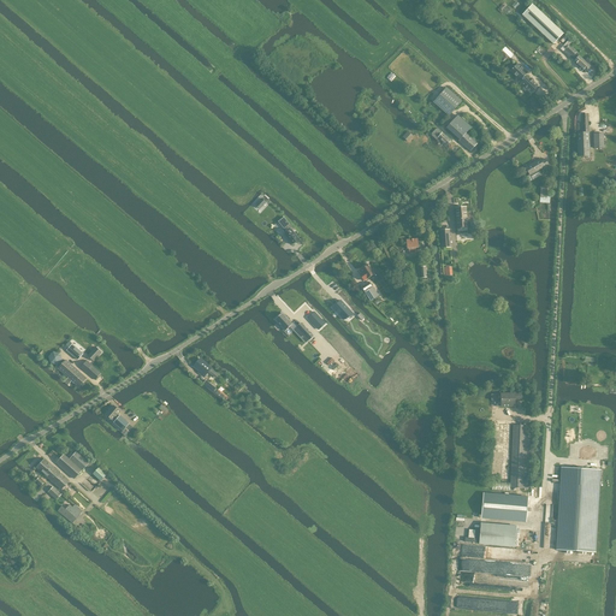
[(533,5),(522,16),(554,45),(563,34),(533,5)]
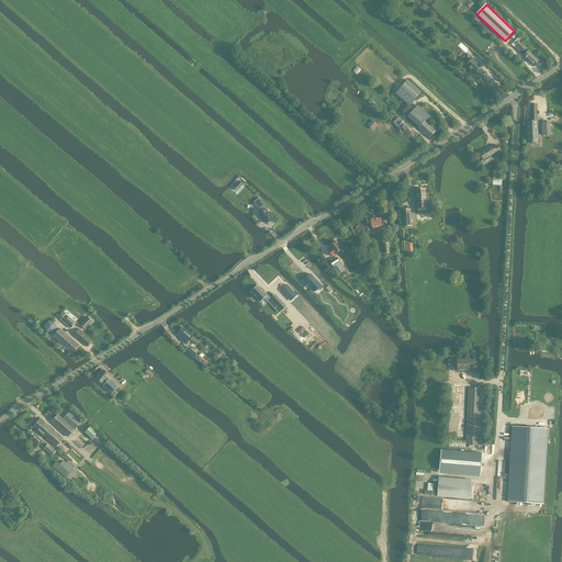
[(519,37),(512,45),(514,47),(515,45),(519,41),(521,38),(519,37)]
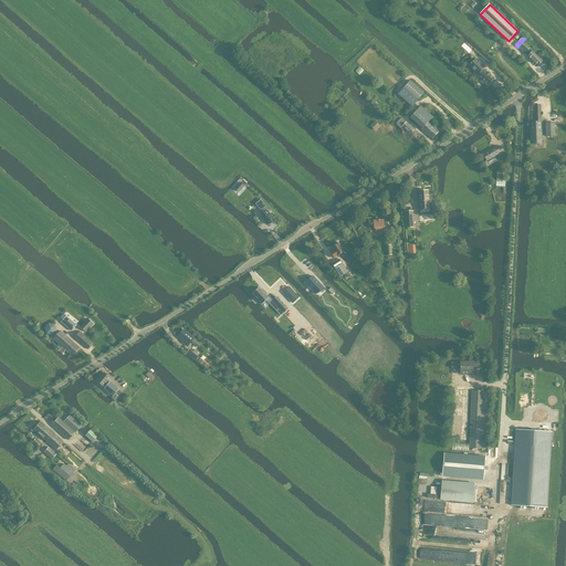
[(519,45),(517,48),(521,51),(524,53),(538,66),(542,61),(532,52),(533,51),(523,42),(520,45),(519,45)]
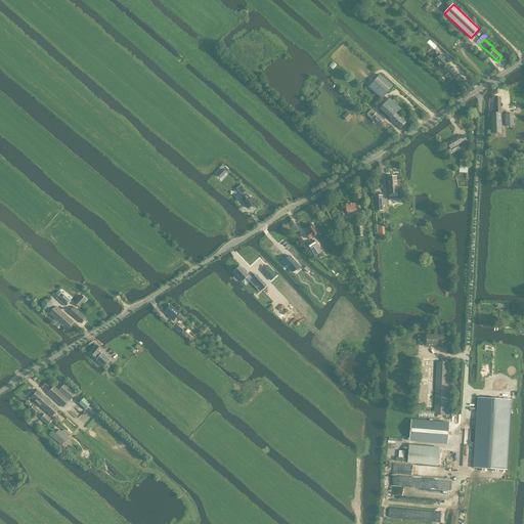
[(454,76),(457,73),(448,66),(447,66),(446,64),(448,62),(440,55),(435,60),(443,68),(443,67),(445,69),(443,71),(443,72),(442,73),(445,75),(446,74),(451,79),(452,79),(453,79),(454,77),(454,76)]
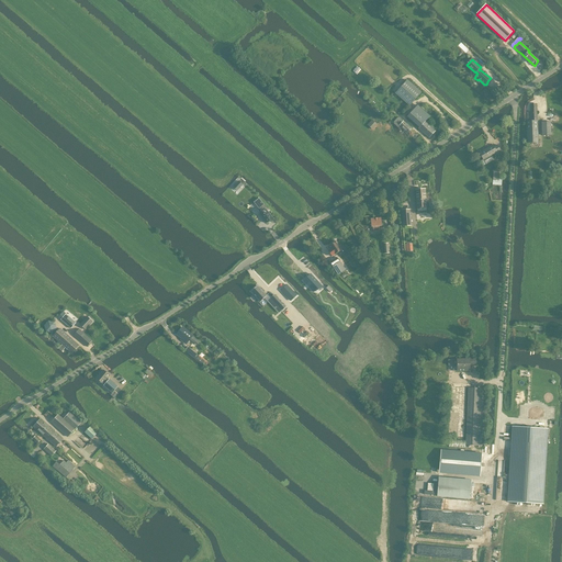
[(407,80),(395,93),(396,93),(409,105),(422,92),(407,80)]
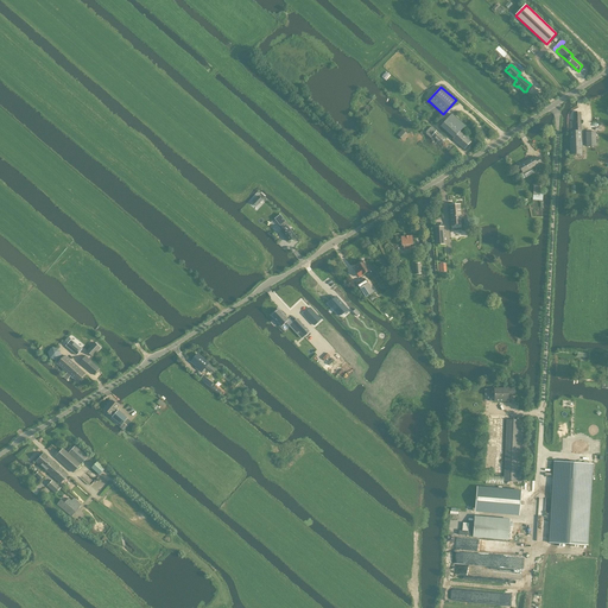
[(571,131),(569,131),(570,154),(575,154),(577,154),(582,154),(581,113),(574,113),(574,122),(571,122),(571,131)]
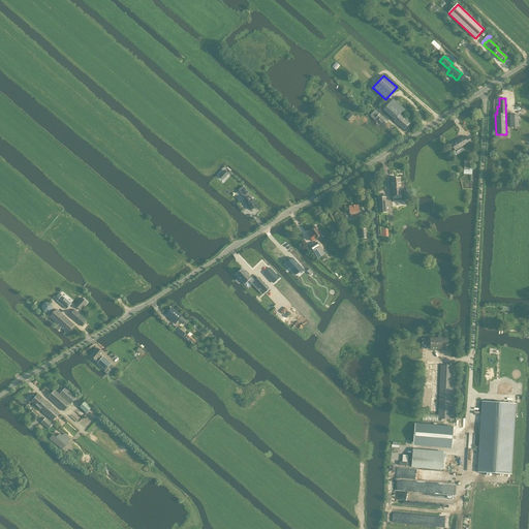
[(394,99),(383,111),(404,130),(410,123),(400,115),(405,110),(394,99)]
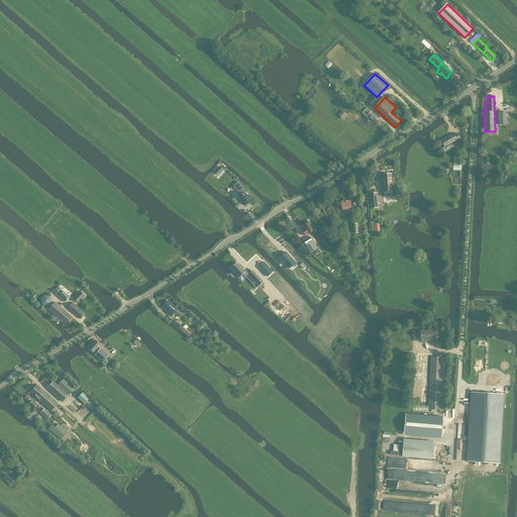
[(366,108),(363,112),(363,113),(363,114),(369,119),(370,118),(375,122),(379,118),(372,111),(368,108),(366,108)]
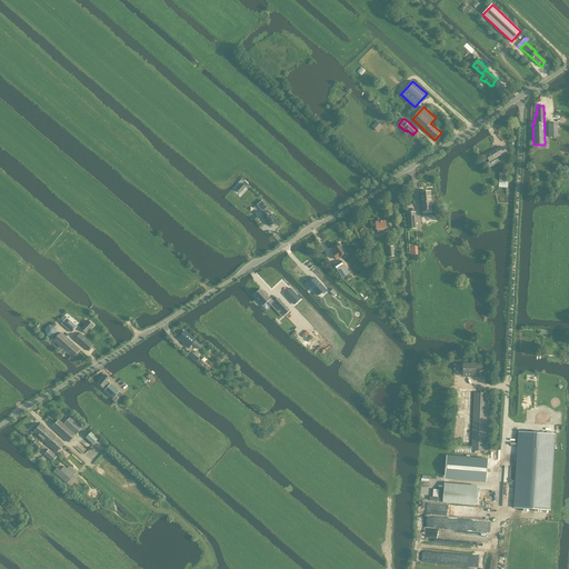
[(558,123),(549,123),(549,137),(558,137),(558,123)]
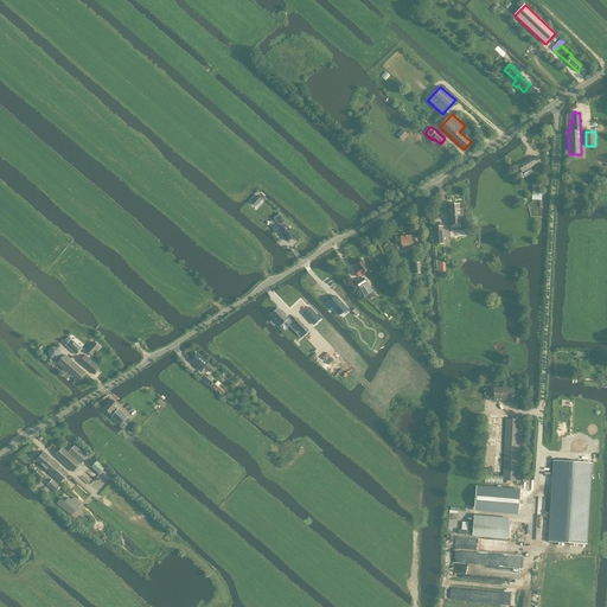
[(525,161),(518,165),(523,174),(530,171),(529,168),(536,164),(537,166),(541,164),(537,157),(534,159),(532,157),(525,161)]
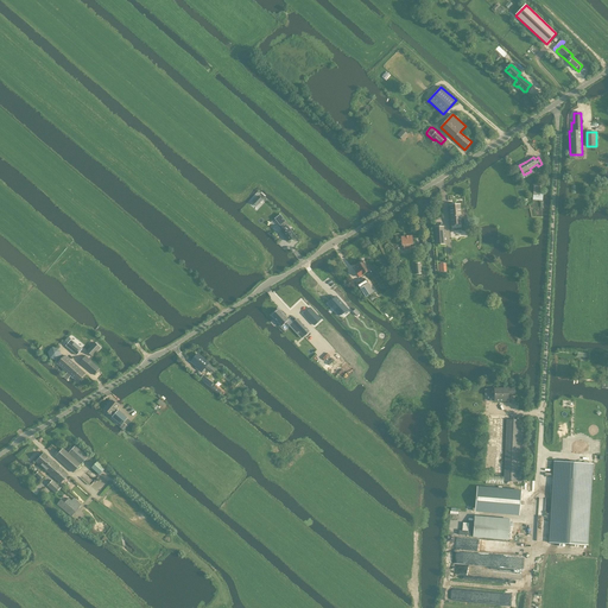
[(532,200),(543,201),(543,191),(539,191),(540,185),(534,184),(532,200)]
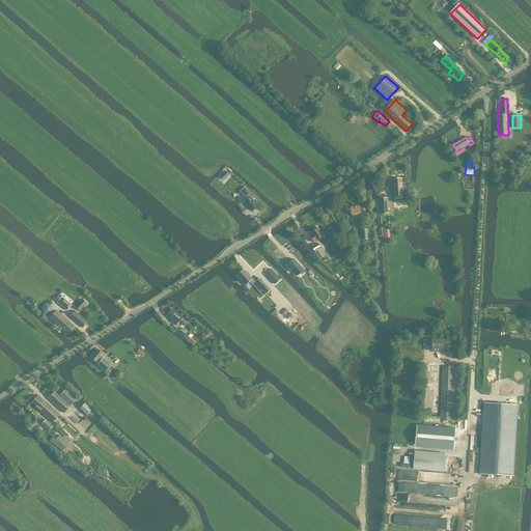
[(402,178),(393,179),(394,197),(403,197),(402,178)]
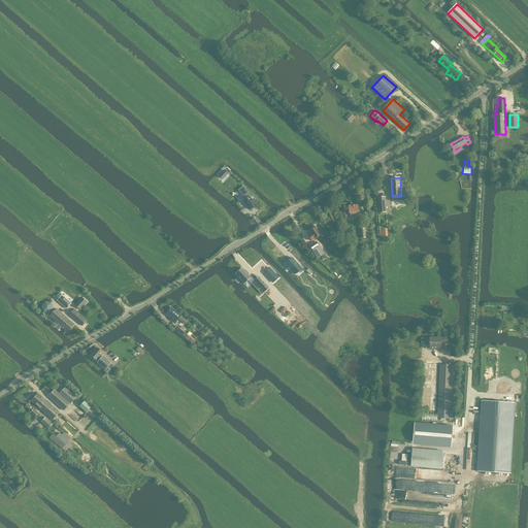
[(243,201),(245,203),(251,209),(252,209),(254,208),(254,207),(257,205),(250,197),(251,196),(243,186),(238,190),(245,199),(243,201)]
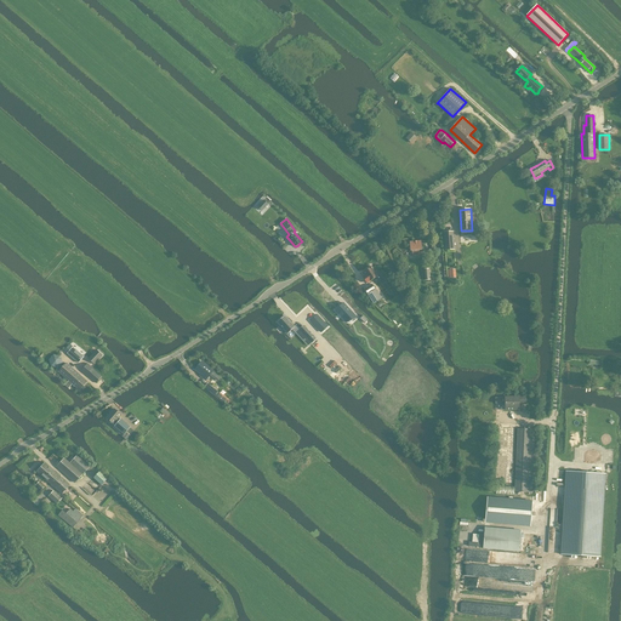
[(454,232),(444,232),(445,250),(454,249),(454,232)]
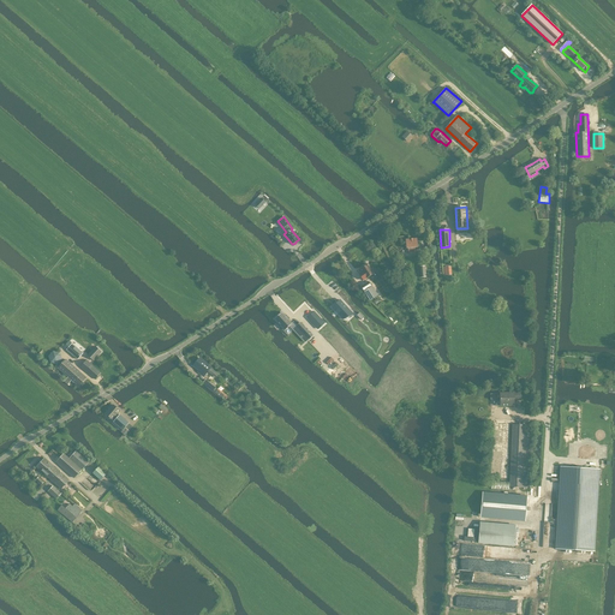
[(417,240),(406,240),(406,249),(407,249),(407,254),(415,254),(415,249),(417,249),(417,240)]
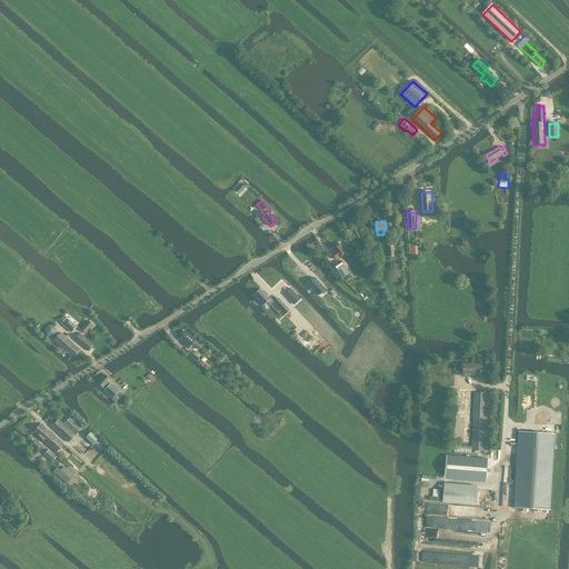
[(335,251),(331,253),(336,260),(346,253),(345,252),(347,250),(345,247),(342,249),(340,246),(341,246),(340,245),(332,249),(335,251)]
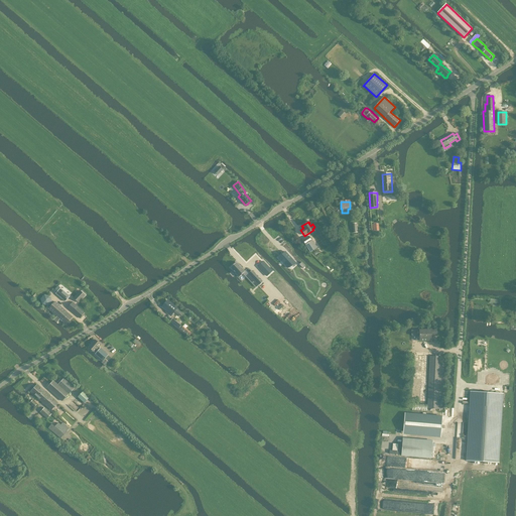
[(360,223),(352,224),(353,233),(358,233),(358,230),(361,230),(360,223)]
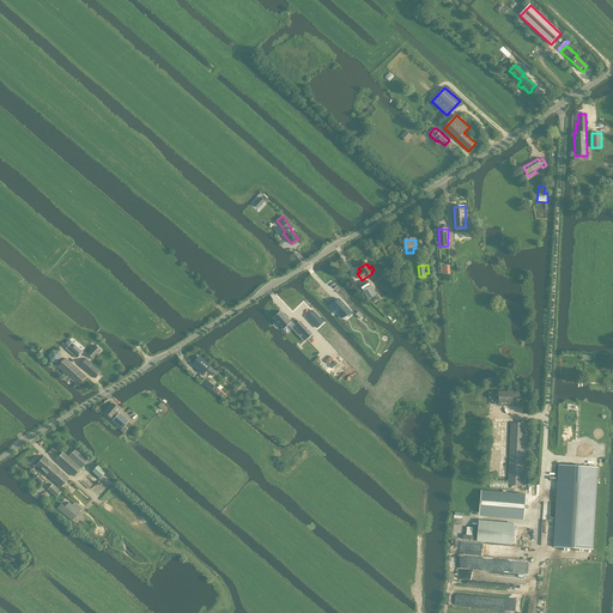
[(371,285),(363,291),(369,299),(376,293),(371,285)]
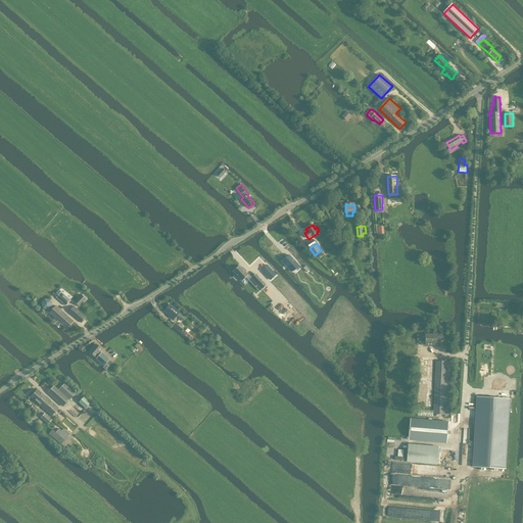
[(289,255),(282,262),(292,272),(298,266),(289,255)]
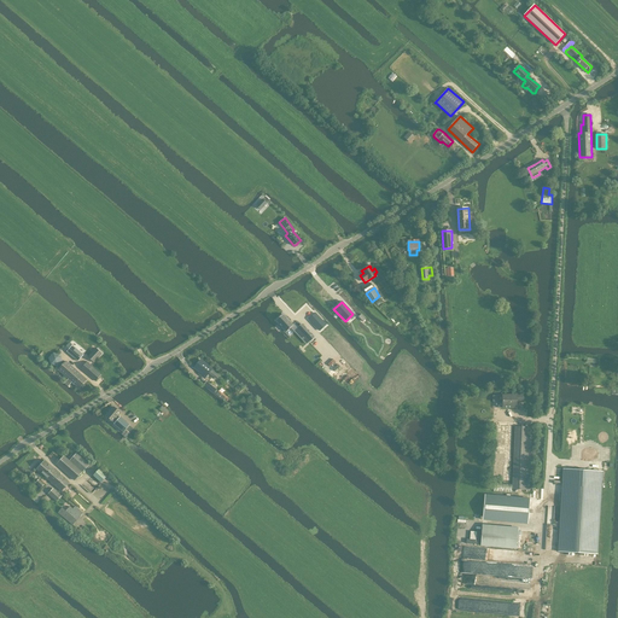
[(283,314),(275,321),(279,325),(281,328),(283,327),(286,332),(291,328),(295,332),(296,331),(304,339),(307,337),(310,340),(314,338),(302,325),(298,327),(295,324),(293,325),(283,314)]
